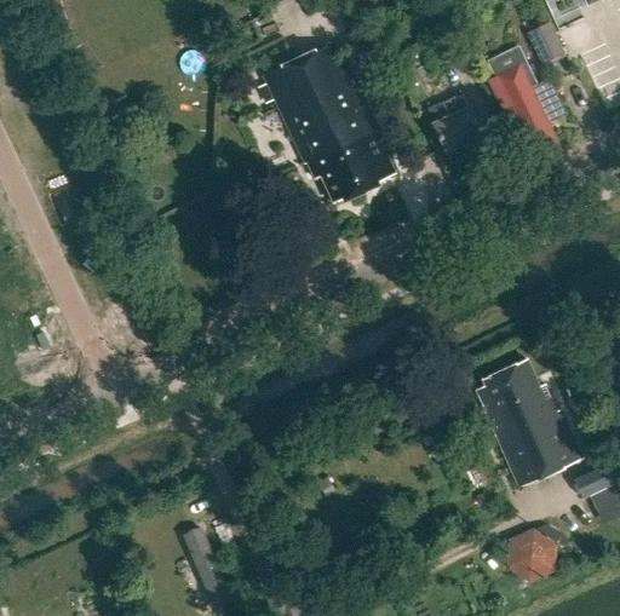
[(528,30),(543,62),(567,50),(552,19),(528,30)]
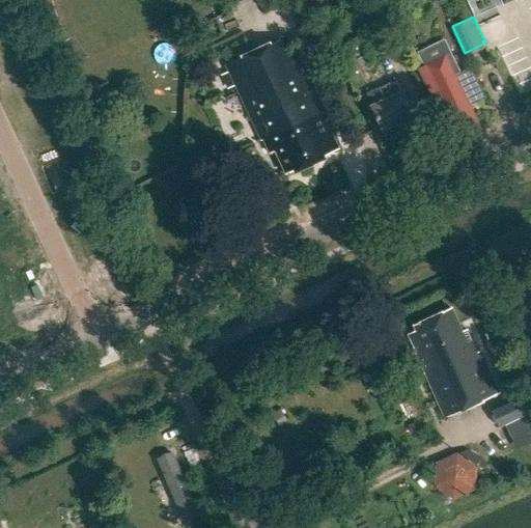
[(420,52),(443,42),(438,32),(416,43),(420,52)]
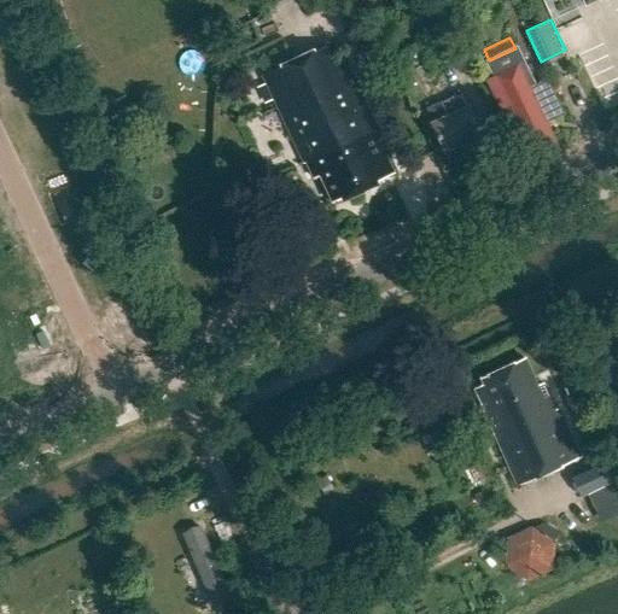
[(332,40),(262,74),(303,162),(305,161),(314,176),(320,174),(332,200),(394,171),(332,40)]
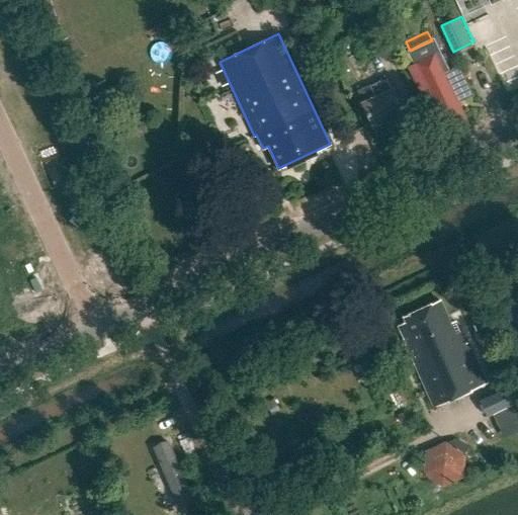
[(434,53),(409,65),(423,94),(421,95),(437,129),(445,124),(446,127),(466,118),(458,101),(473,94),(459,64),(444,72),(434,53)]
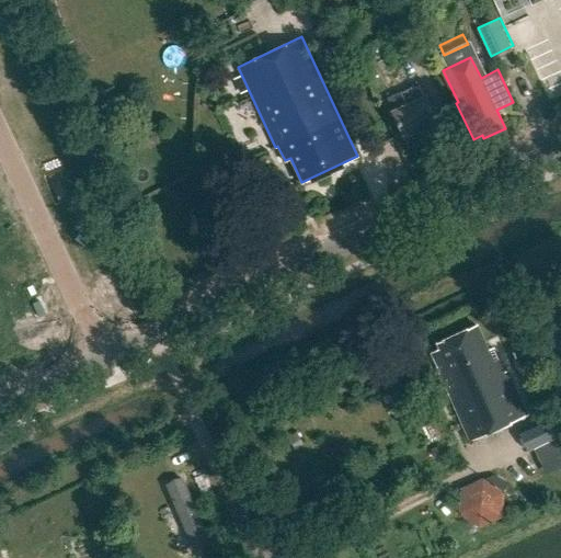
[(392,111),(403,134),(407,133),(410,135),(416,132),(416,128),(437,118),(425,94),(425,95),(419,82),(388,97),(395,110),(392,111)]
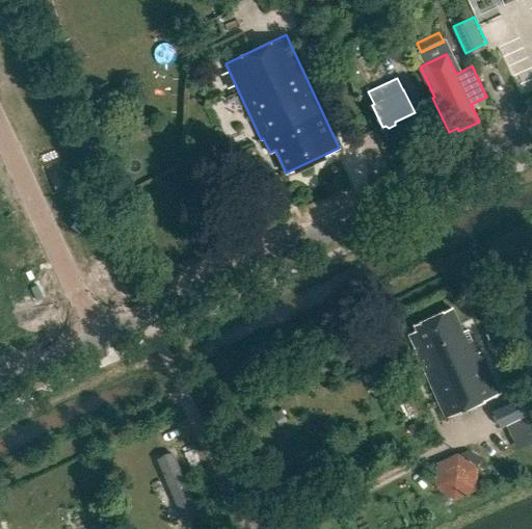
[(408,156),(398,133),(367,149),(378,172),(408,156)]
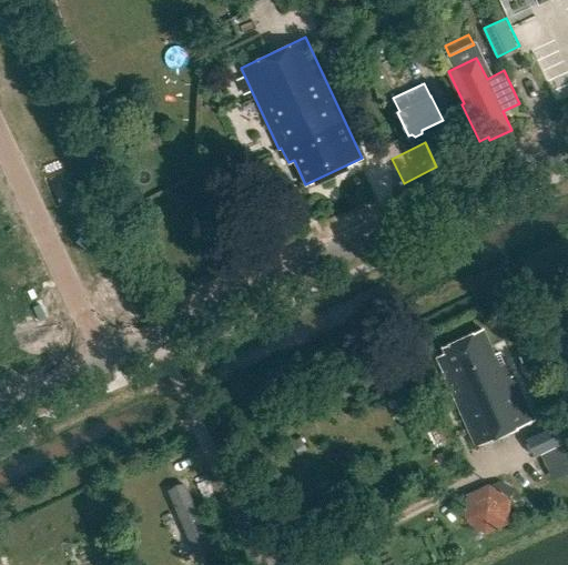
[(37,295),(33,288),(28,290),(31,299),(37,295)]
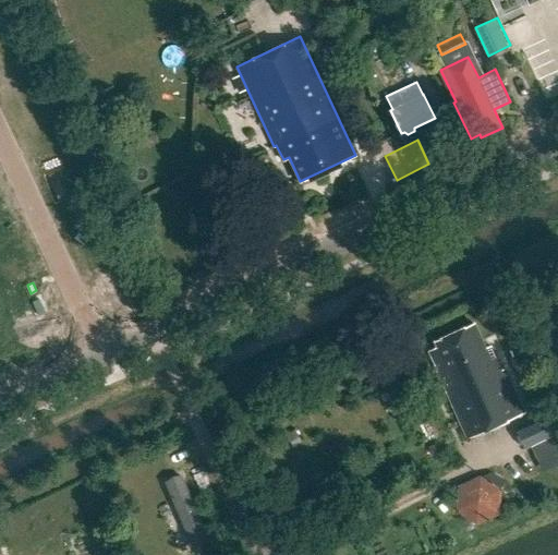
[(39,298),(32,301),(38,315),(46,311),(39,298)]
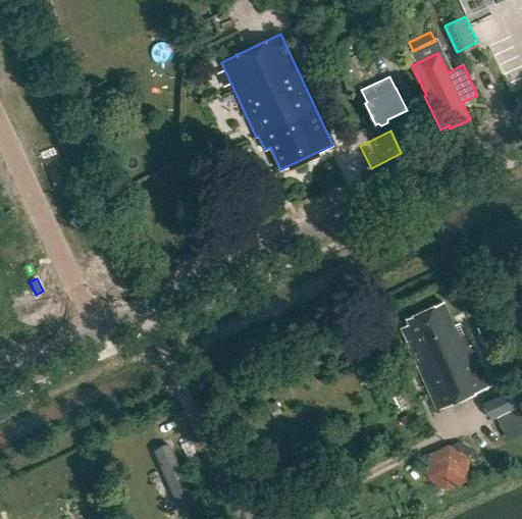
[(490,384),(472,344),(469,345),(459,322),(454,324),(444,301),(407,317),(409,322),(402,326),(410,345),(409,346),(437,409),(490,384)]
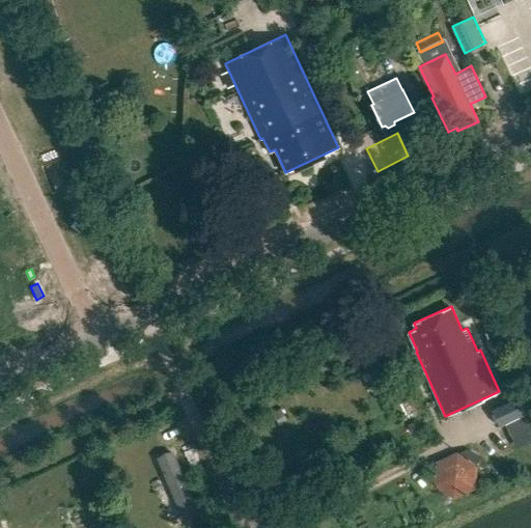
[(499,415),(515,409),(512,399),(495,407),(499,415)]
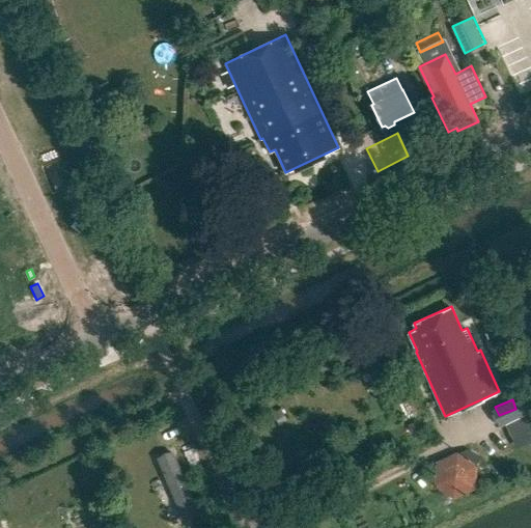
[(475,465),(455,451),(437,461),(431,485),(450,499),(473,489),(475,465)]
